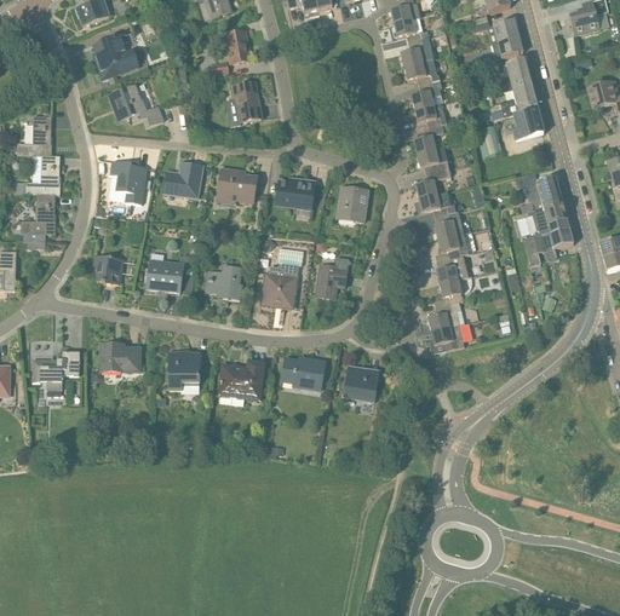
[(82,27),(110,16),(104,0),(91,0),(92,4),(76,9),(82,27)]
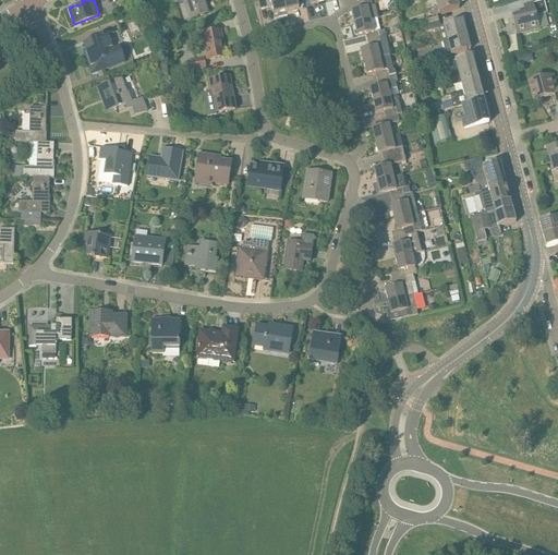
[(183,0),(184,2),(179,3),(184,19),(207,10),(204,0),(183,0)]
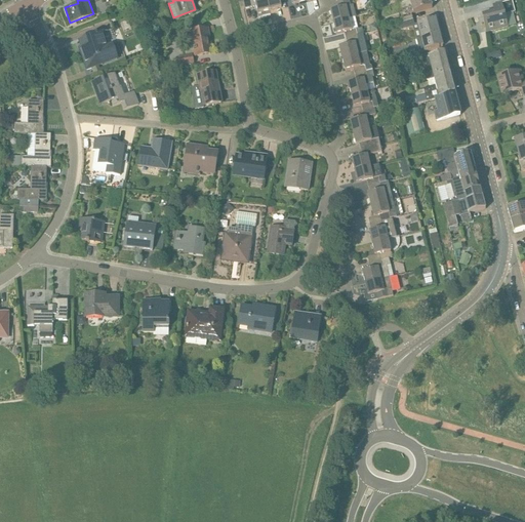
[(269,7),(267,0),(242,0),(244,6),(256,3),(257,10),(269,7)]
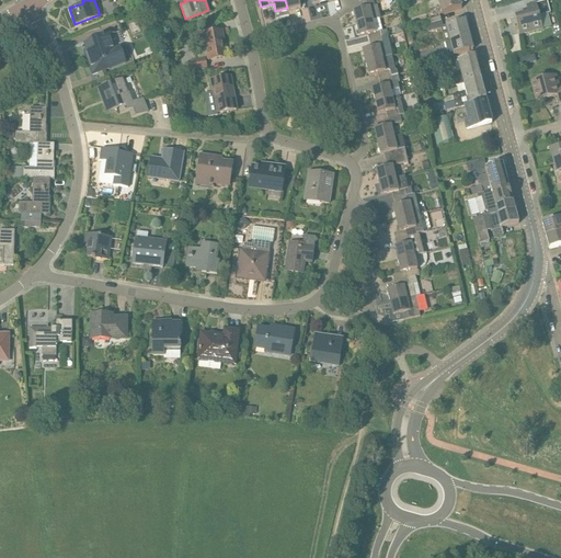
[(356,22),(379,16),(376,2),(374,3),(373,0),(362,0),(359,0),(362,7),(353,9),(356,22)]
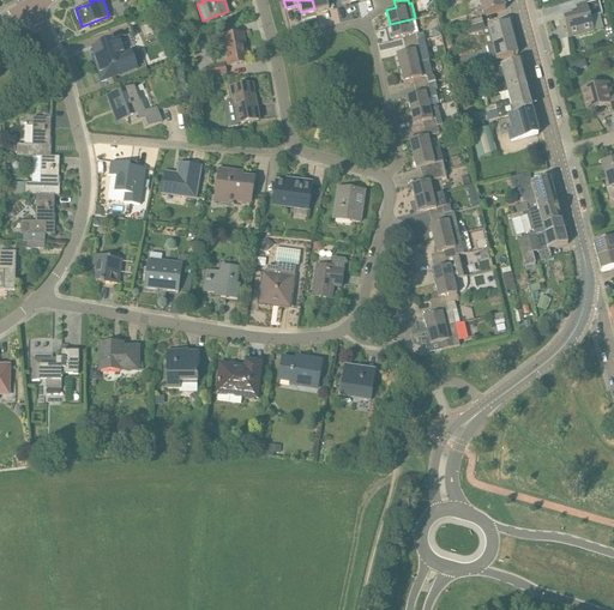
[(471,0),(463,2),(465,10),(481,6),(482,13),(505,7),(504,0),(471,0)]
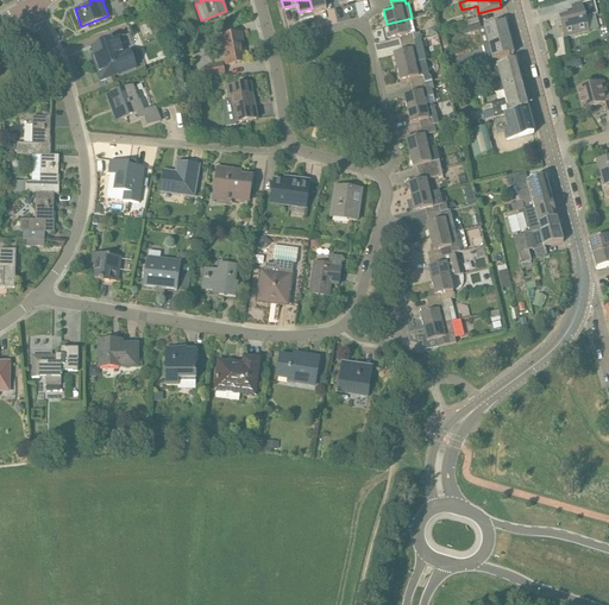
[(565,36),(590,29),(586,14),(598,12),(595,0),(585,0),(576,2),(578,11),(560,16),(565,36)]
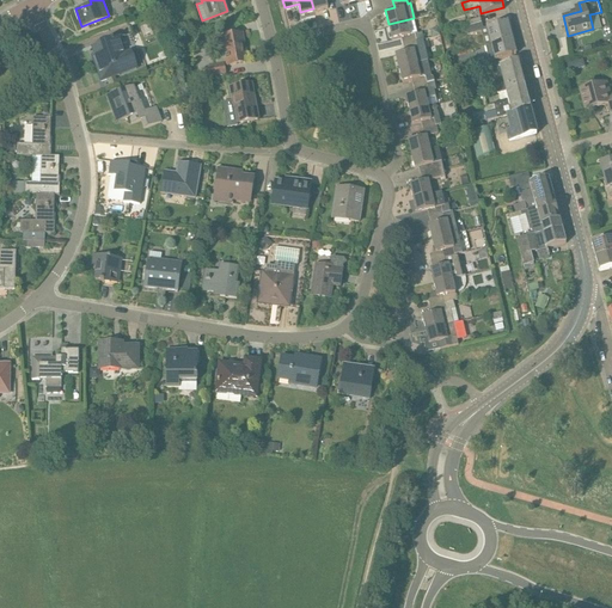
[(416,40),(423,38),(422,30),(417,31),(414,18),(389,24),(392,37),(402,35),(403,43),(416,40)]
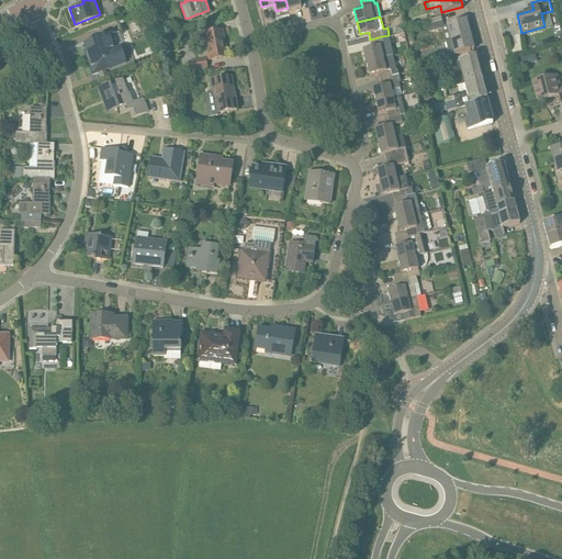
[(446,40),(470,33),(465,18),(444,24),(442,19),(430,22),(427,23),(429,30),(441,25),(446,40)]
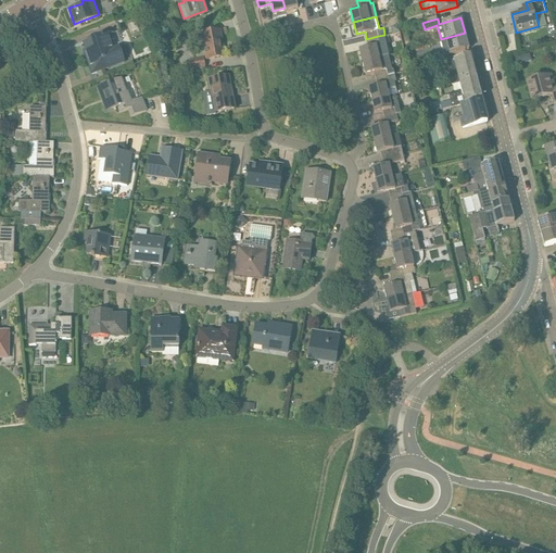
[(205,58),(223,54),(219,39),(222,39),(219,29),(200,33),(205,58)]
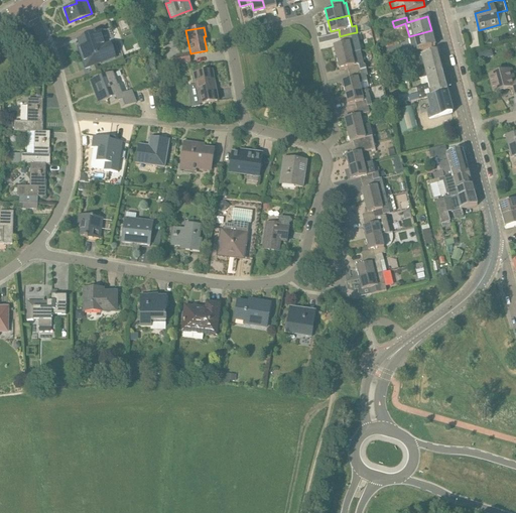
[(106,42),(101,30),(78,38),(80,44),(78,44),(86,67),(116,54),(110,40),(106,42)]
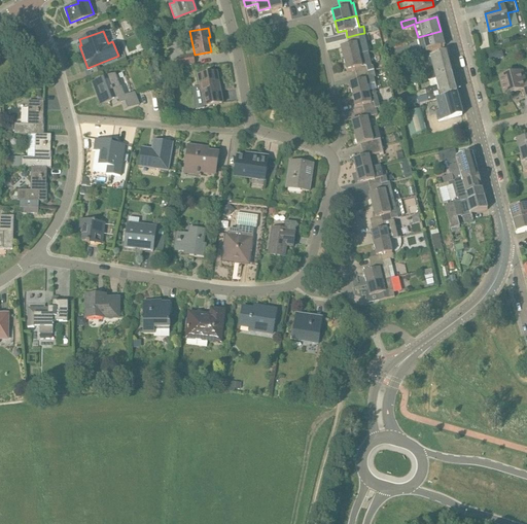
[(441,31),(418,37),(421,50),(444,44),(441,31)]
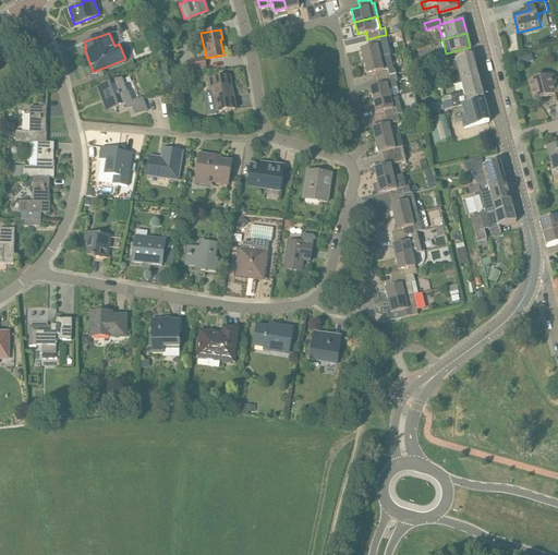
[(380,56),(390,55),(386,35),(379,36),(367,39),(368,46),(361,47),(364,60),(380,56)]
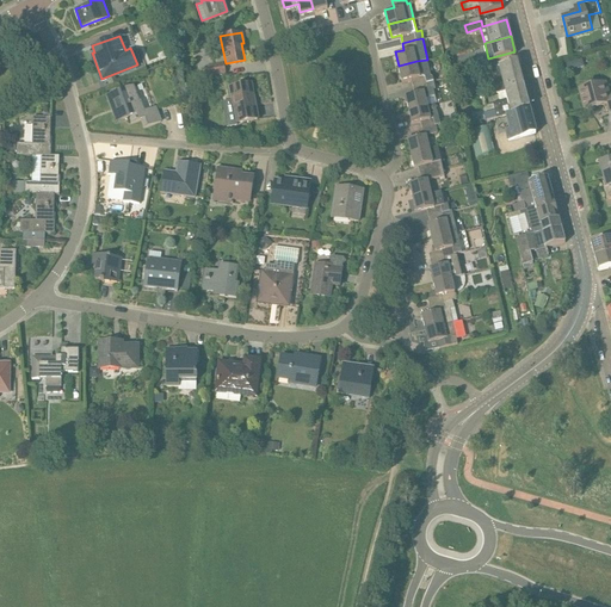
[(505,88),(523,84),(517,59),(491,66),(498,90),(505,88)]
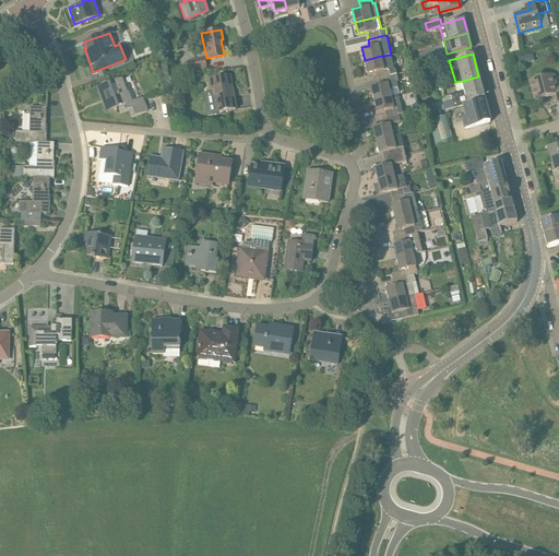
[(390,75),(397,73),(396,69),(394,68),(391,55),(381,56),(365,60),(368,72),(377,71),(378,78),(390,75)]
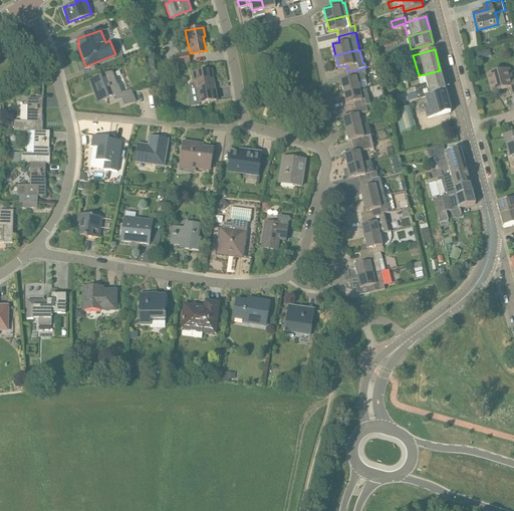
[(176,63),(190,60),(188,52),(174,54),(176,63)]
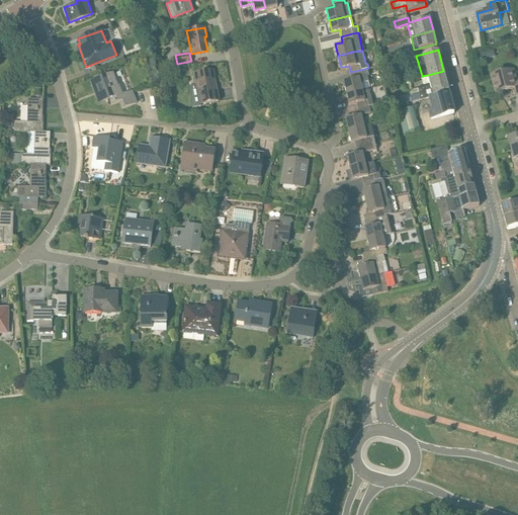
[(346,92),(362,88),(360,81),(368,79),(367,74),(369,73),(368,68),(361,70),(350,72),(351,78),(343,80),(346,92)]
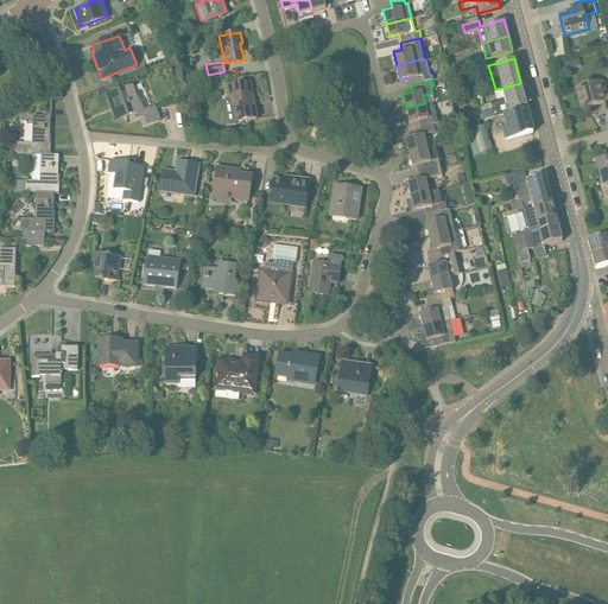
[(235,120),(257,116),(249,81),(228,86),(235,120)]
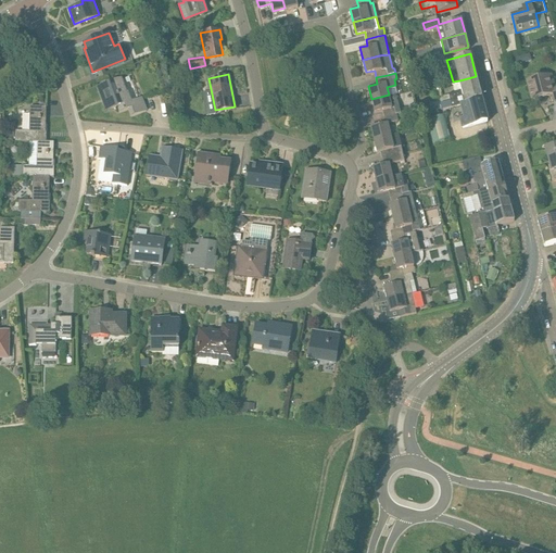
[(555,83),(552,85),(550,74),(528,79),(533,97),(553,91),(555,100),(555,99),(555,83)]
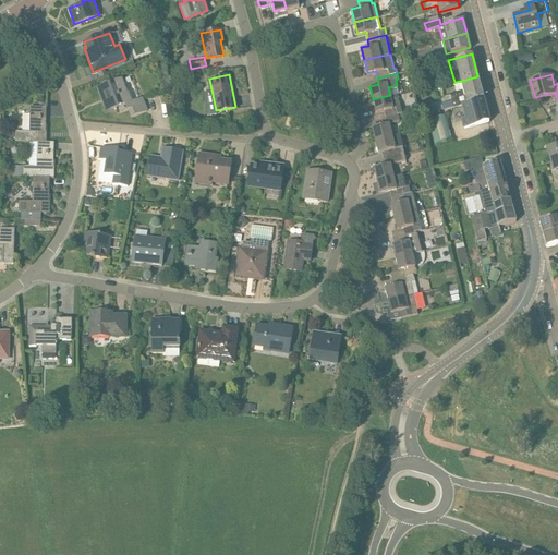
[(444,107),(462,103),(483,97),(477,76),(461,81),(463,88),(450,92),(451,98),(443,101),(444,107)]
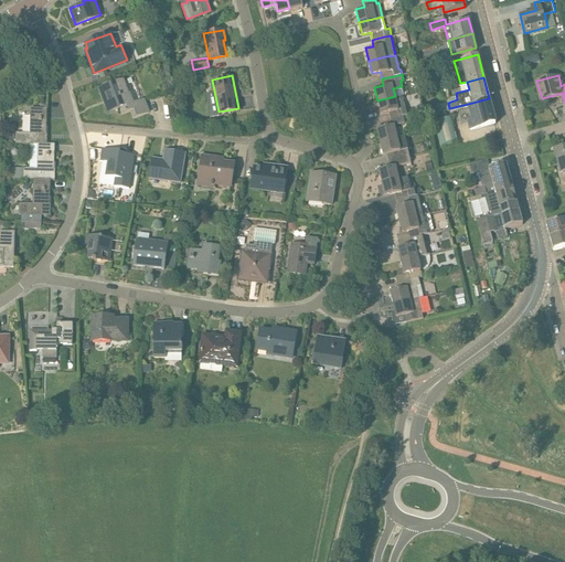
[(129,92),(124,78),(99,87),(108,110),(119,106),(121,112),(130,108),(134,115),(148,109),(144,97),(134,101),(130,92),(129,92)]
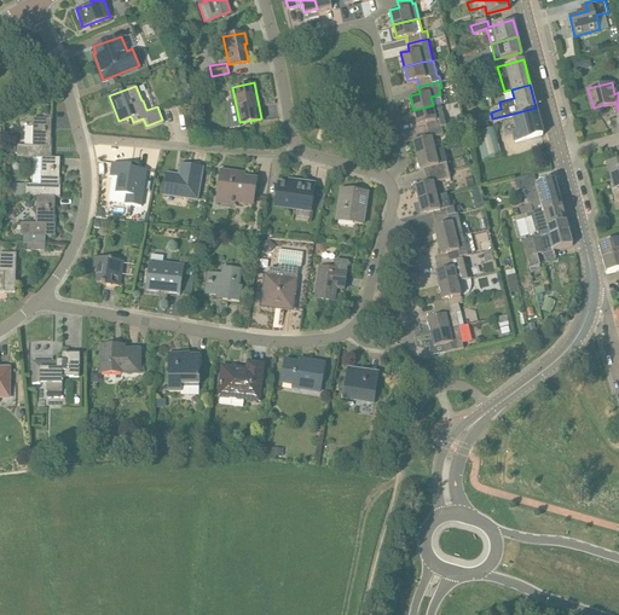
[(428,129),(441,126),(441,125),(446,123),(444,110),(434,112),(433,105),(414,110),(417,123),(426,121),(428,129)]
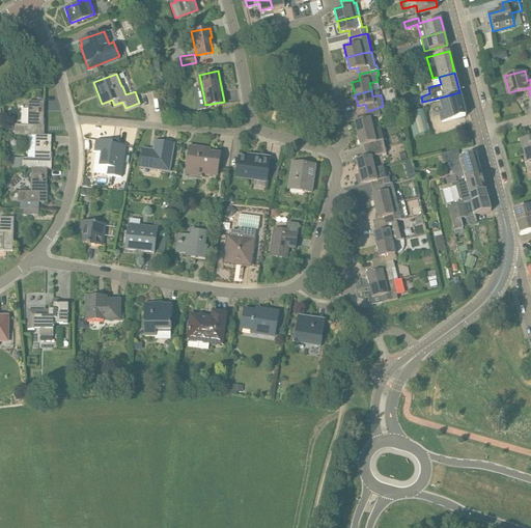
[(459,92),(440,98),(443,112),(440,112),(442,120),(466,114),(459,92)]
